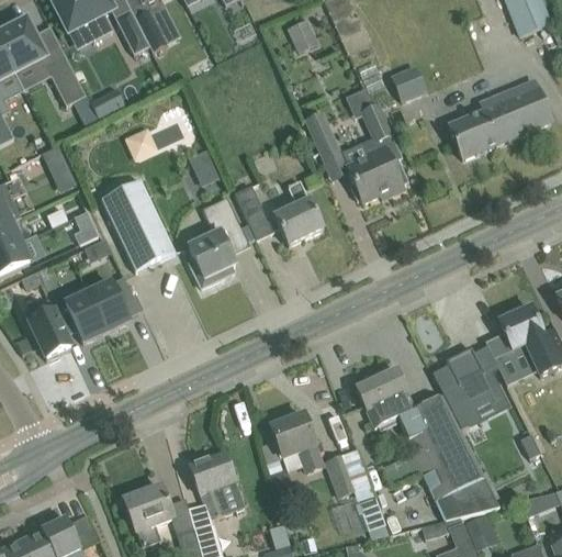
[(54,0),(52,1),(68,33),(86,23),(93,39),(111,30),(103,14),(112,9),(108,0),(54,0)]
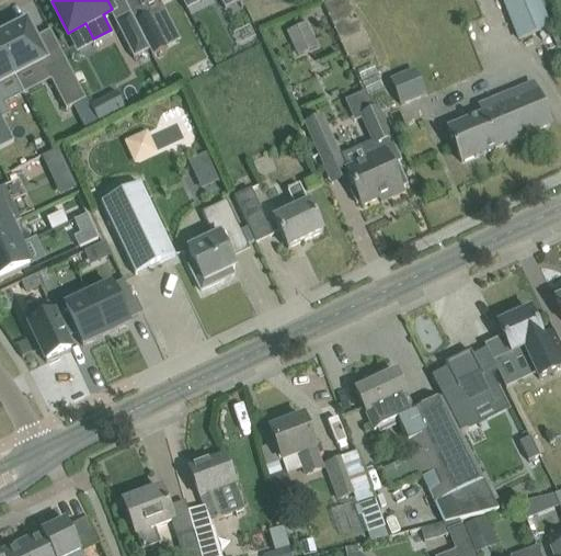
[(505,0),(518,34),(550,21),(541,0),(505,0)]
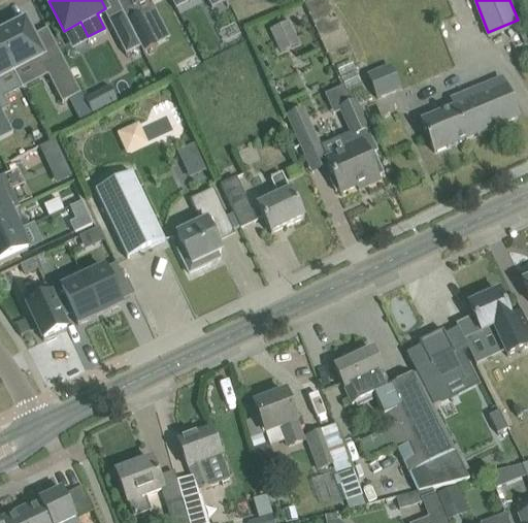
[(140,43),(122,8),(107,17),(125,51),(140,43)]
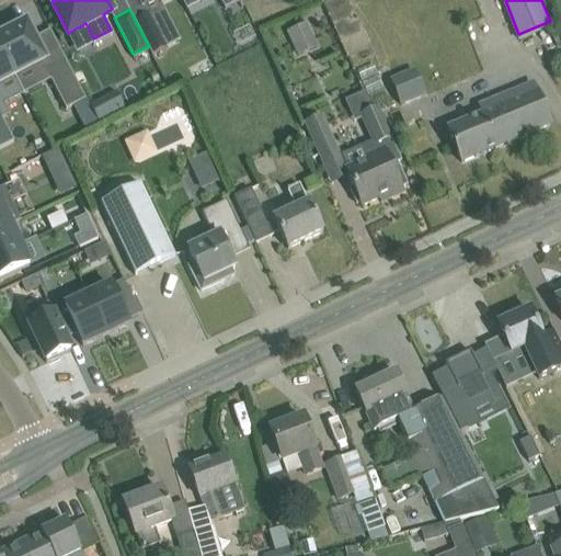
[(141,22),(168,79),(194,67),(167,10),(141,22)]
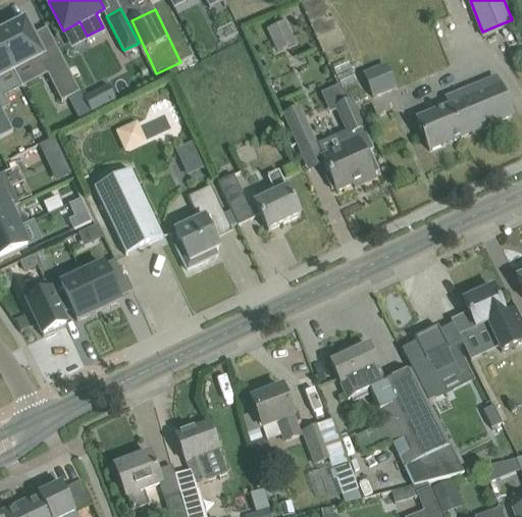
[(0,31),(0,42),(13,68),(42,53),(32,33),(24,18),(0,31)]
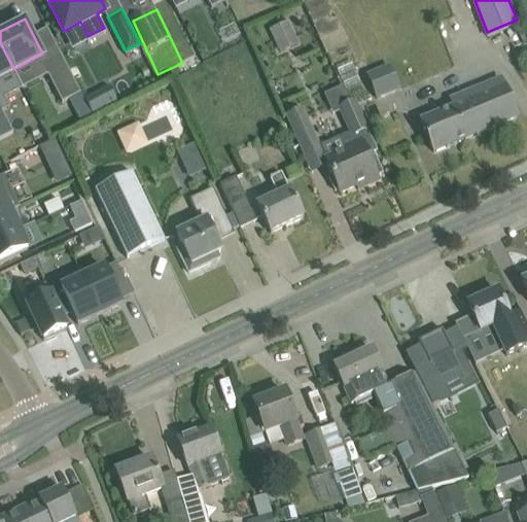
[(280,49),(301,41),(289,19),(270,27),(280,49)]
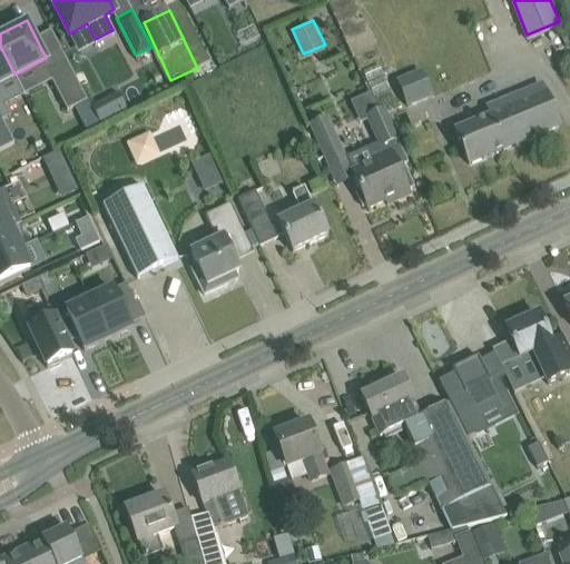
[(0,80),(15,73),(0,46),(0,80)]
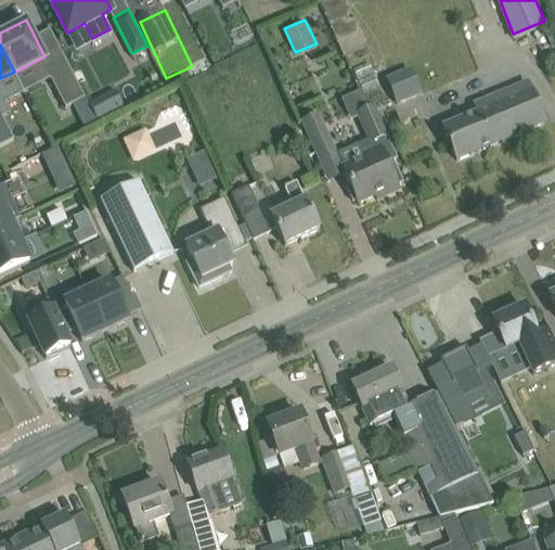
[(84,93),(64,55),(46,64),(65,103),(84,93)]
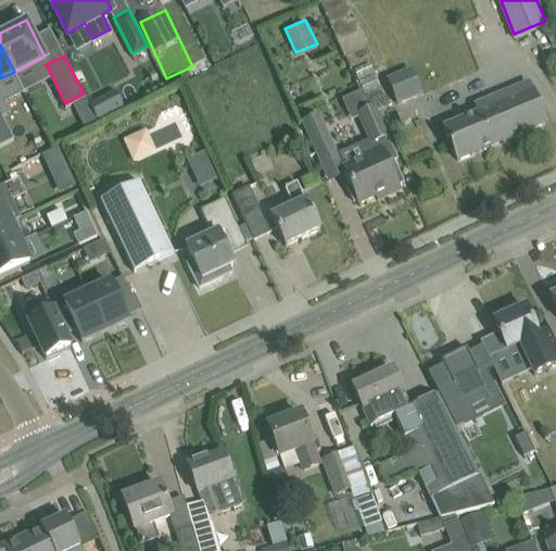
[(411,65),(386,76),(396,102),(421,92),(411,65)]
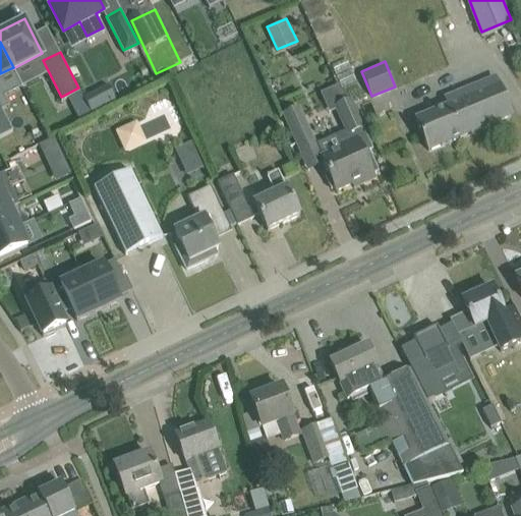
[(428,147),(511,112),(503,94),(495,73),(445,95),(448,103),(415,116),(420,128),(428,147)]
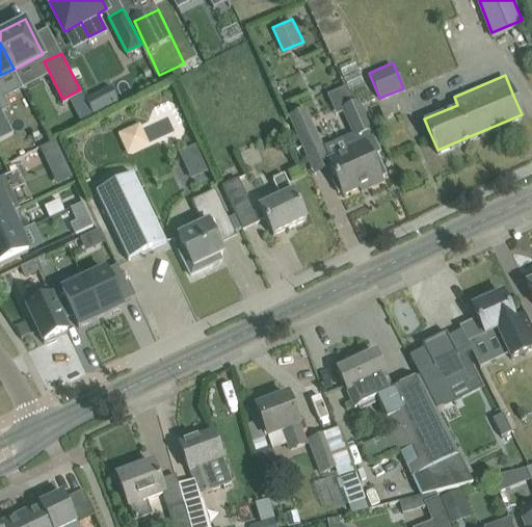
[(325,145),(331,157),(327,159),(343,192),(360,184),(361,188),(382,179),(380,175),(387,173),(376,151),(380,150),(371,128),(372,127),(358,98),(341,106),(352,132),(344,135),(325,145)]
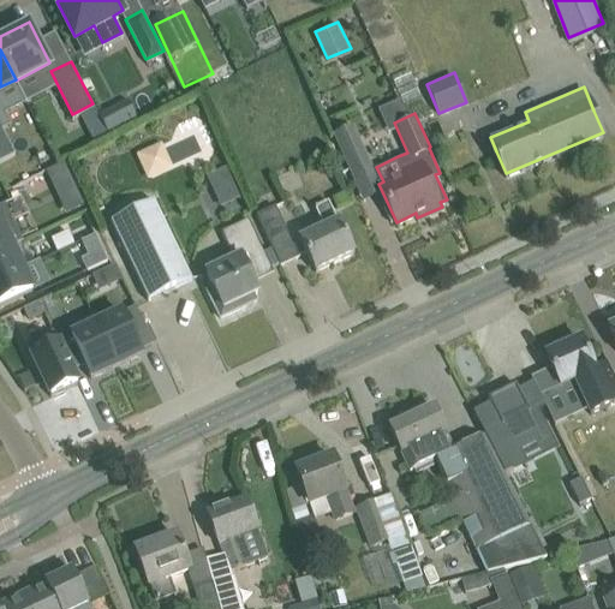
[(0,157),(15,150),(0,123),(0,157)]
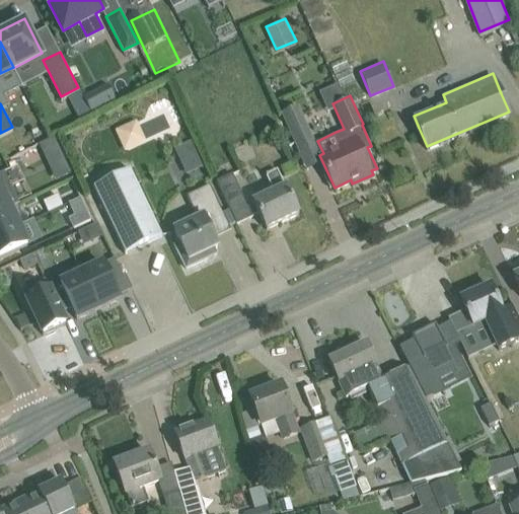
[(297,144),(311,138),(295,104),(282,111),(297,144)]
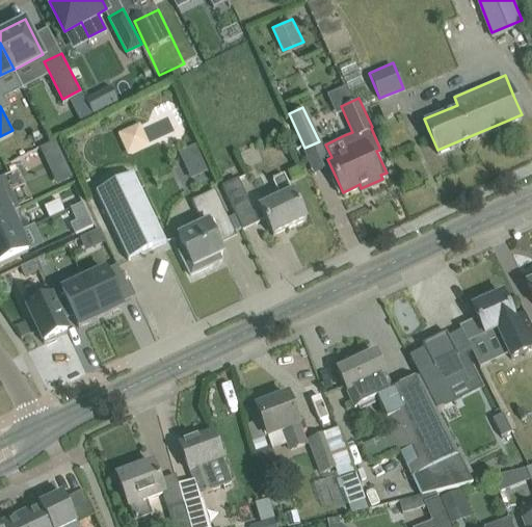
[(48,163),(63,156),(54,137),(40,145),(48,163)]
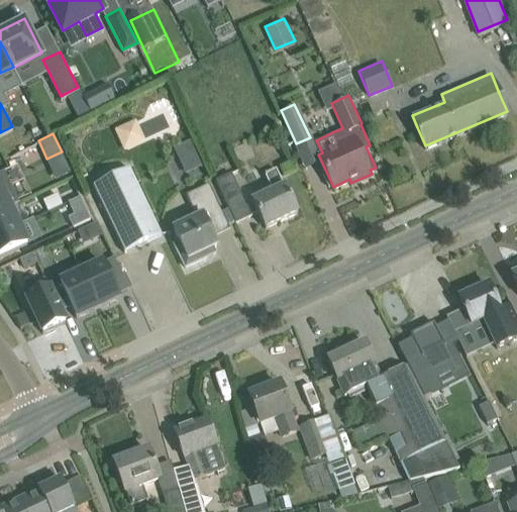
[(170,146),(184,175),(205,164),(191,136),(170,146)]
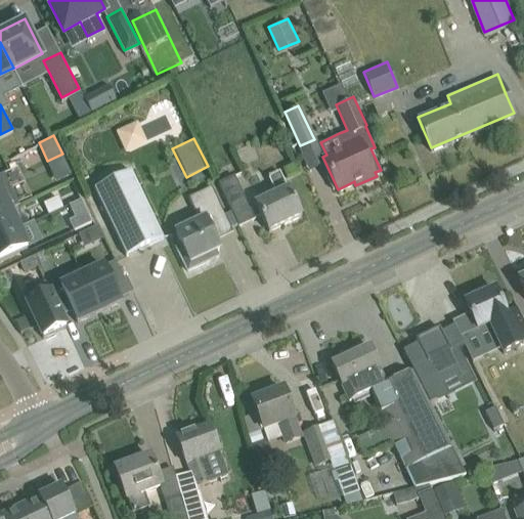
[(269,228),(301,213),(279,167),(267,173),(276,190),(256,201),(269,228)]
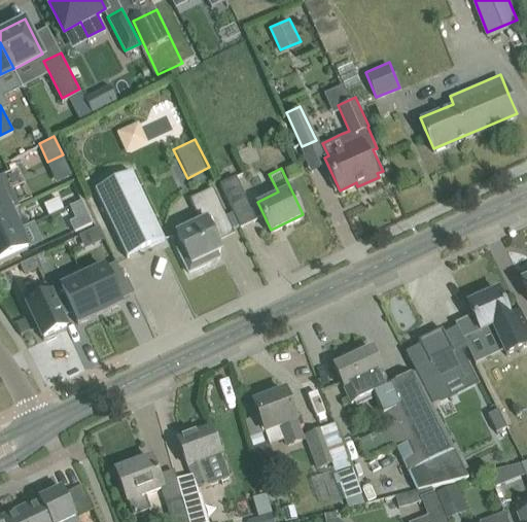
[(19,203),(3,169),(0,171),(0,210),(9,207),(19,203)]
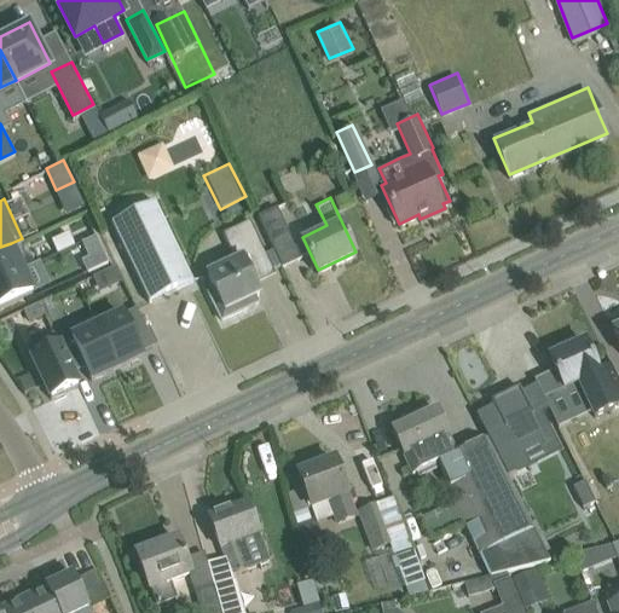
[(149,299),(192,278),(183,256),(155,200),(111,220),(138,277),(149,299)]
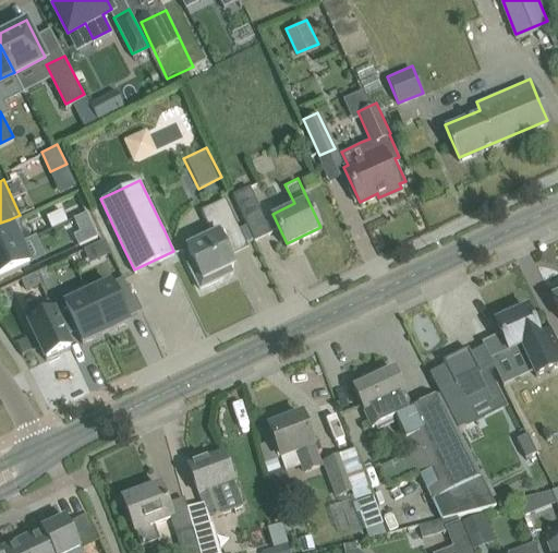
[(255,237),(273,228),(250,185),(233,194),(255,237)]
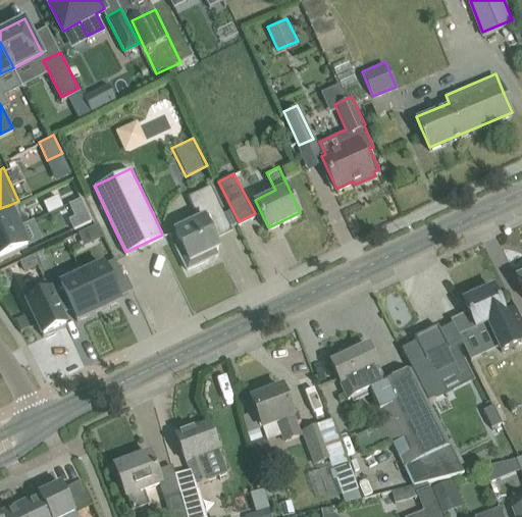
[(180,241),(175,243),(187,267),(209,256),(207,251),(215,247),(218,246),(213,234),(230,225),(221,207),(210,183),(188,194),(195,209),(194,209),(193,210),(192,210),(191,211),(190,212),(189,213),(189,214),(189,215),(188,215),(188,216),(188,217),(188,218),(187,219),(187,220),(188,221),(188,222),(188,223),(175,229),(180,241)]
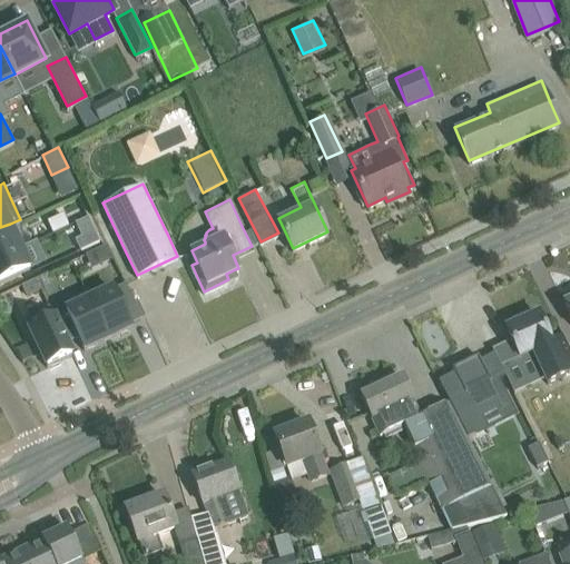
[(64,211),(48,218),(53,229),(68,223),(64,211)]
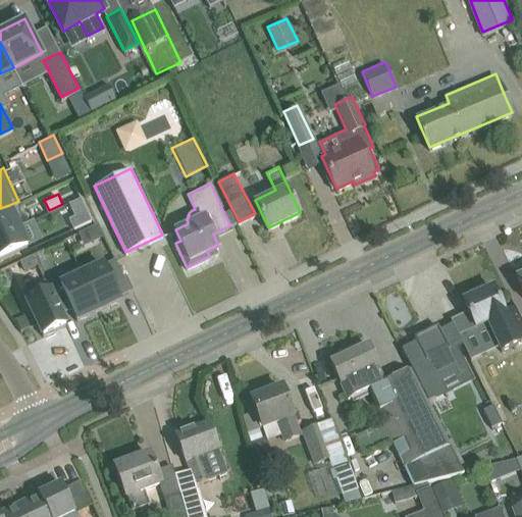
[(73,212),(68,215),(72,223),(73,226),(91,218),(81,197),(68,202),(73,212)]
